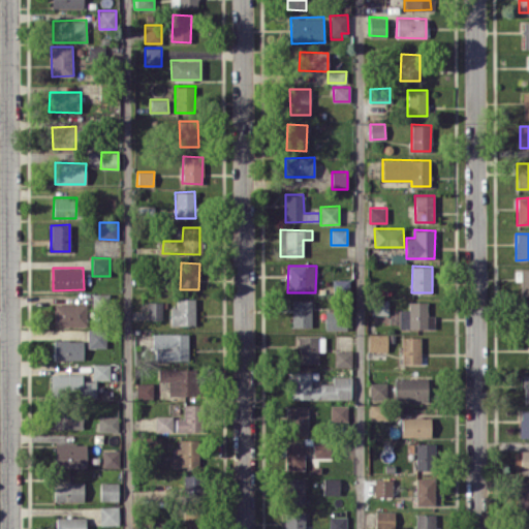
[(520,296),(528,294),(528,269),(516,269),(515,280),(521,280),(520,296)]
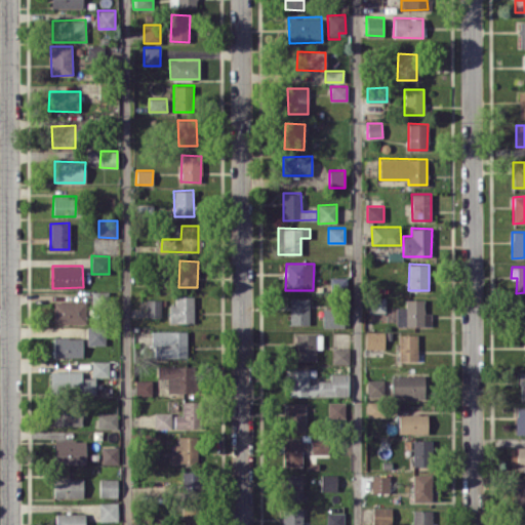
[(169,323),(193,322),(193,295),(174,296),(174,305),(168,305),(169,323)]
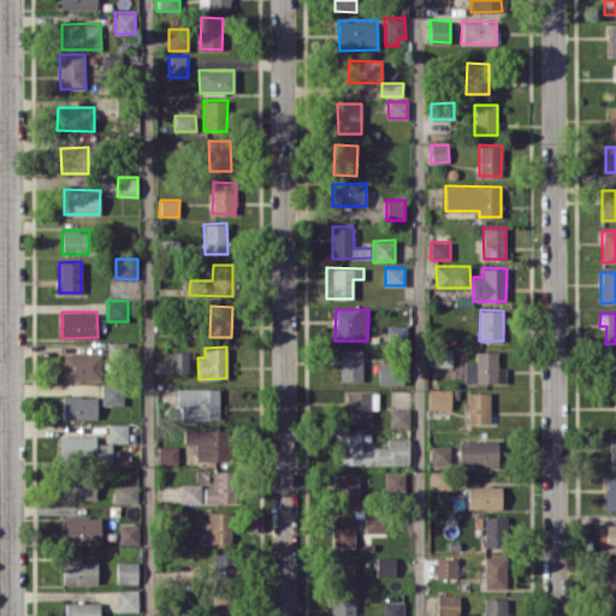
[(339,380),(362,380),(361,349),(339,350),(339,380)]
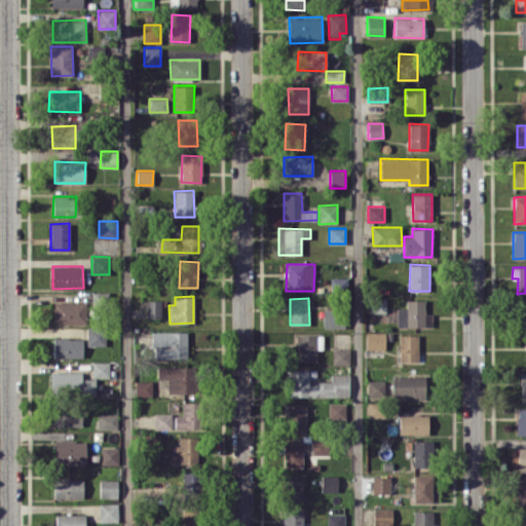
[(386,312),(385,298),(370,298),(370,312),(386,312)]
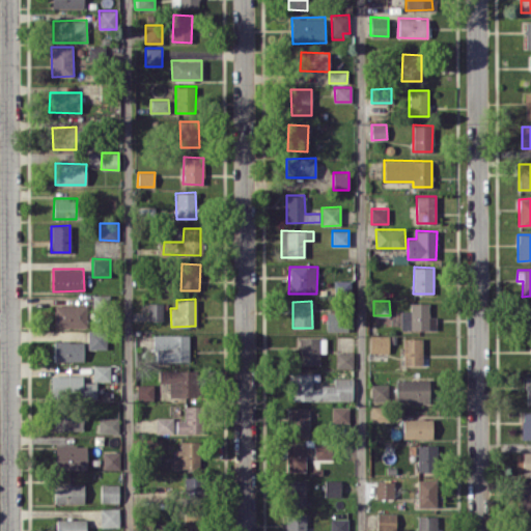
[(428,316),(428,302),(410,303),(410,310),(400,310),(400,330),(436,329),(436,316),(428,316)]
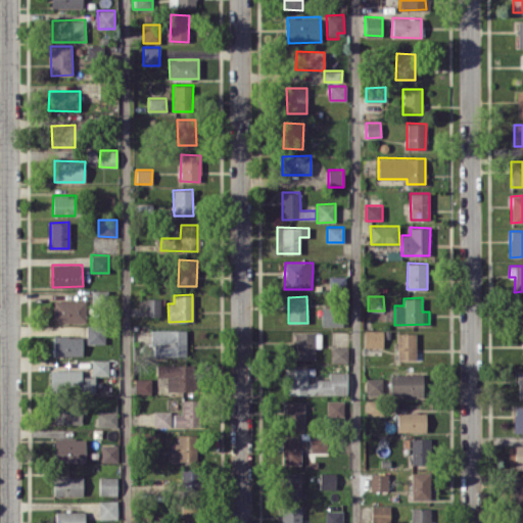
[(145,298),(145,316),(159,316),(159,298),(145,298)]
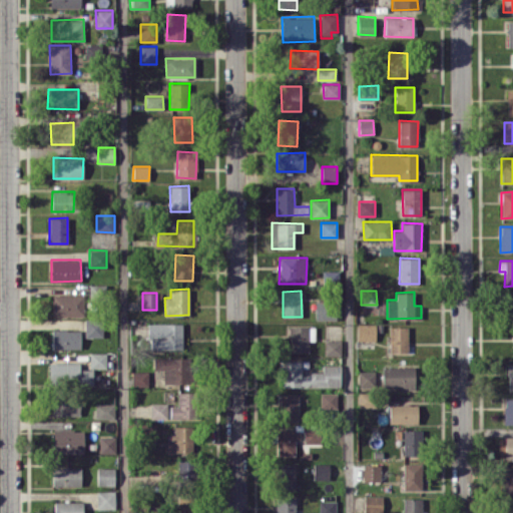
[(84,315),(84,294),(52,295),(52,316),(84,315)]
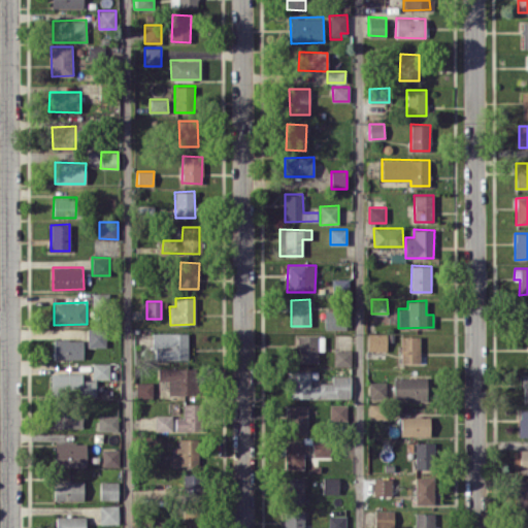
[(324,329),(344,329),(343,309),(324,309),(324,329)]
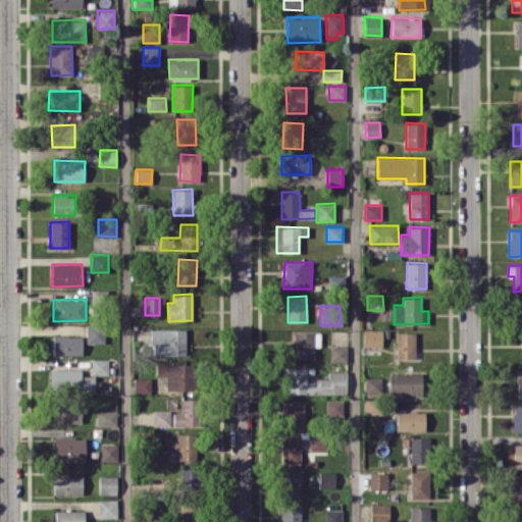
[(105,343),(104,324),(86,324),(87,343),(105,343)]
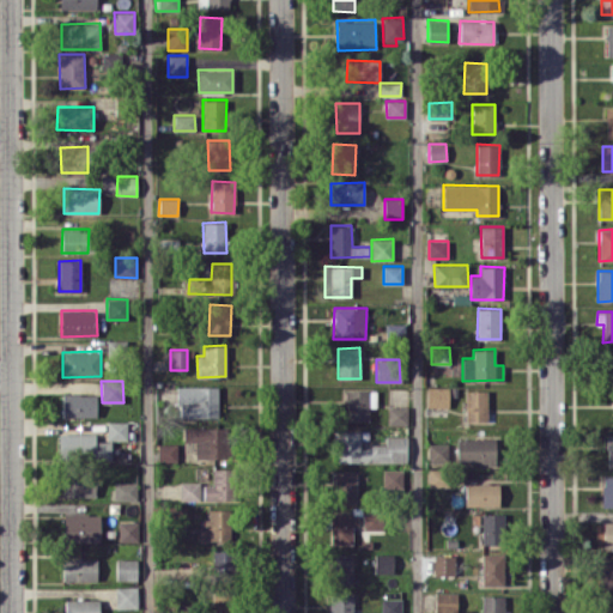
[(218,386),(177,387),(177,417),(218,417),(218,386)]
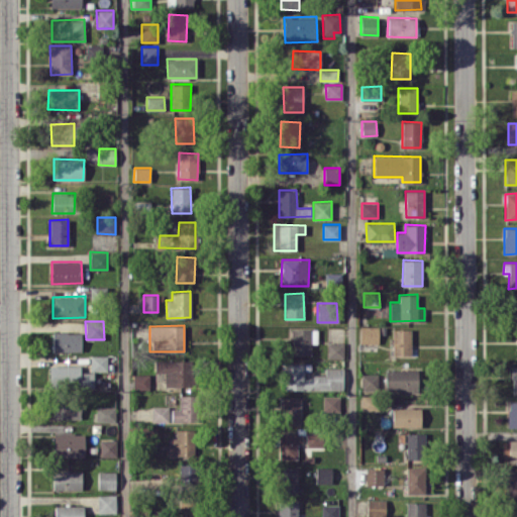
[(360,343),(378,343),(378,326),(360,325),(360,343)]
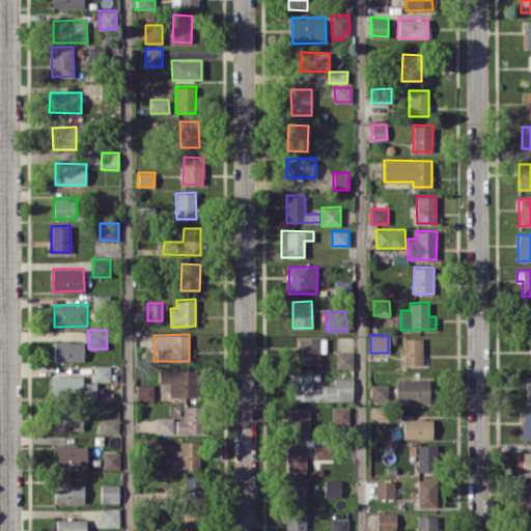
[(299,364),(318,364),(318,353),(325,353),(326,338),(300,337),(299,364)]
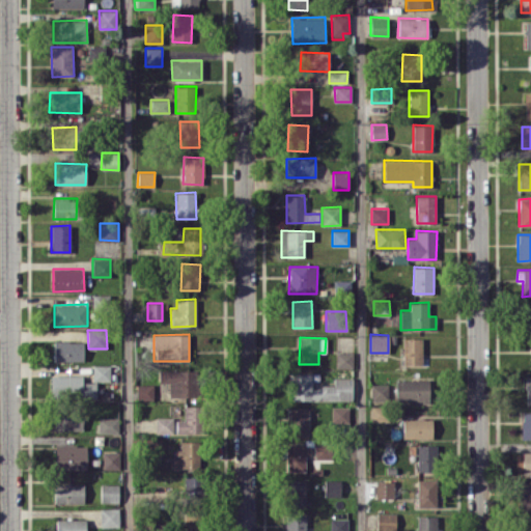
[(402,365),(422,364),(421,338),(402,338),(402,365)]
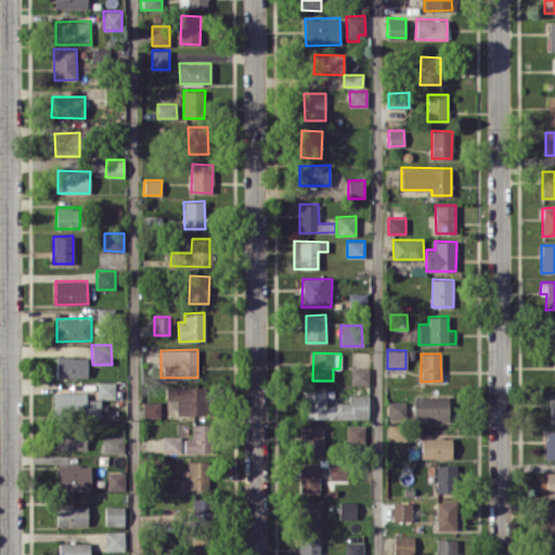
[(87,357),(56,357),(56,376),(87,376),(87,357)]
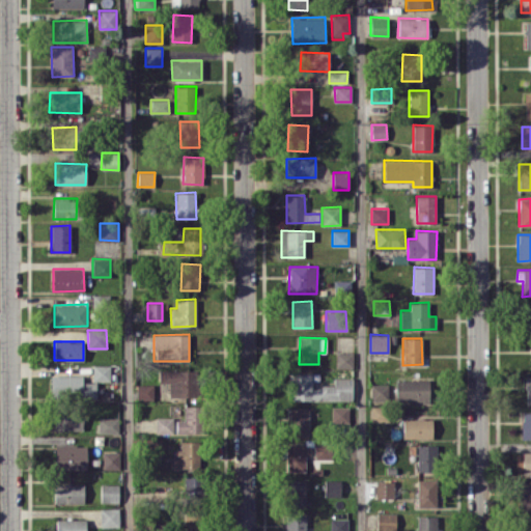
[(335,367),(352,367),(353,352),(336,352),(335,367)]
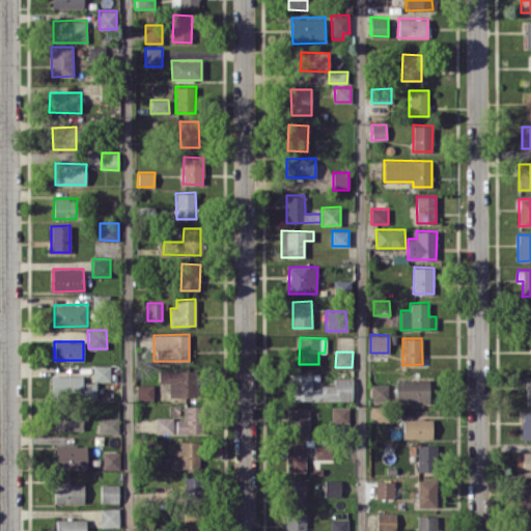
[(110,381),(110,365),(93,364),(92,380),(110,381)]
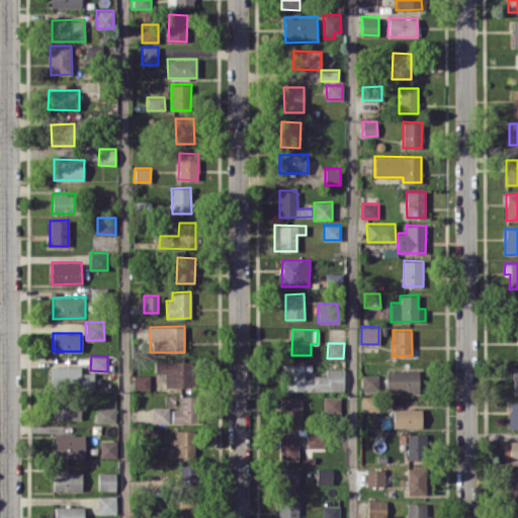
[(192,360),(155,361),(155,372),(165,372),(165,387),(193,386),(192,360)]
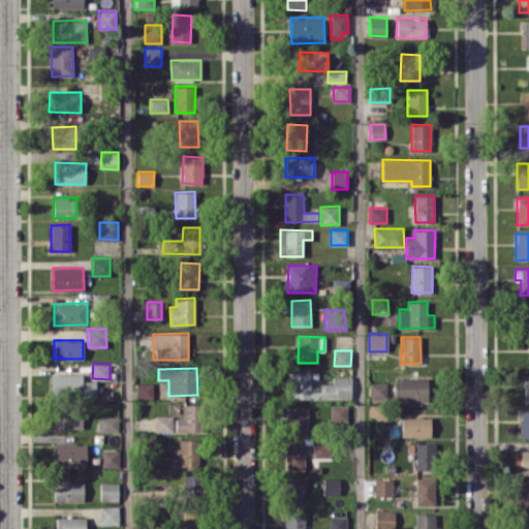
[(82,374),(51,373),(51,396),(95,396),(95,380),(82,380),(82,374)]
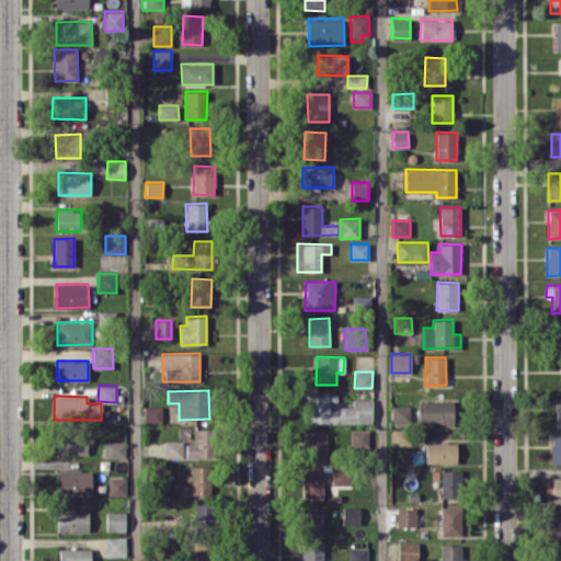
[(308,423),(371,423),(373,399),(353,399),(353,408),(330,408),(330,396),(309,396),(308,423)]
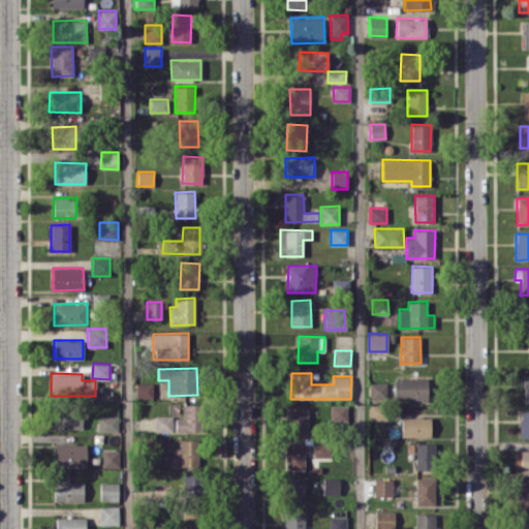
[(395,400),(427,400),(428,378),(395,378),(395,400)]
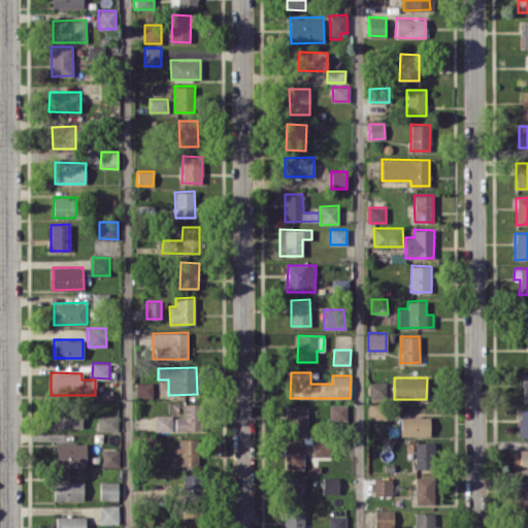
[(153,382),(136,382),(136,397),(152,397),(153,382)]
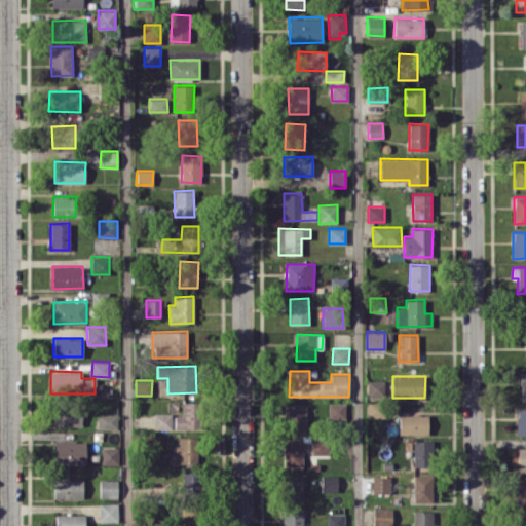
[(367,380),(368,396),(384,396),(384,380),(367,380)]
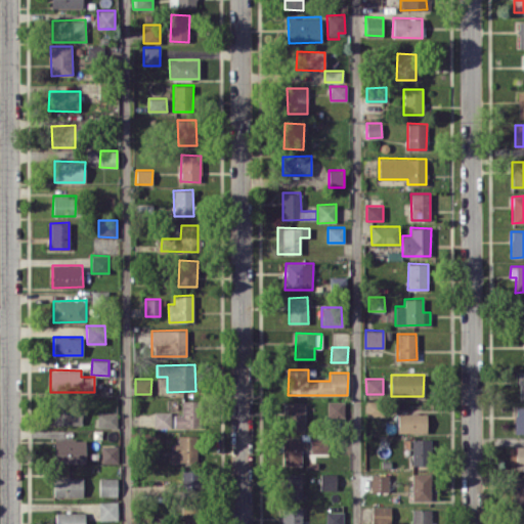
[(181,413),(173,413),(174,428),(199,427),(199,399),(181,400),(181,413)]
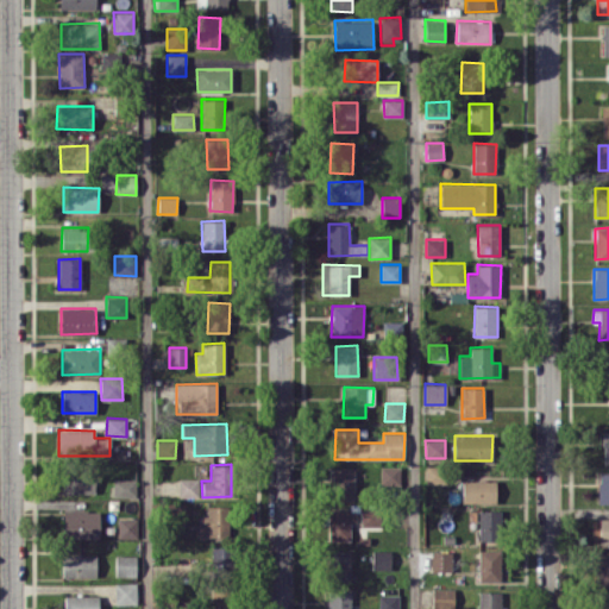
[(426,484),(445,483),(444,465),(426,466),(426,484)]
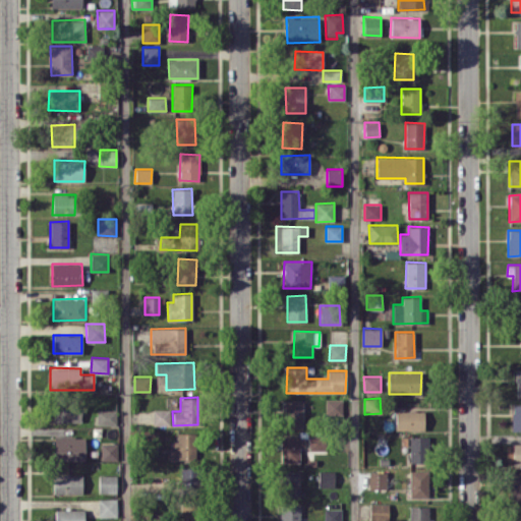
[(326,399),(326,415),(343,414),(342,399),(326,399)]
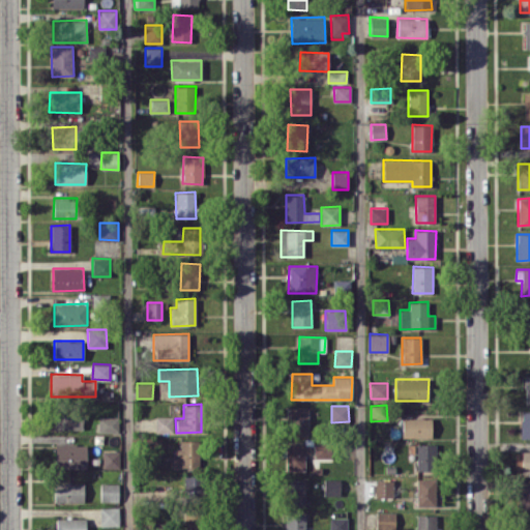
[(290,435),(311,434),(311,407),(289,407),(290,435)]
